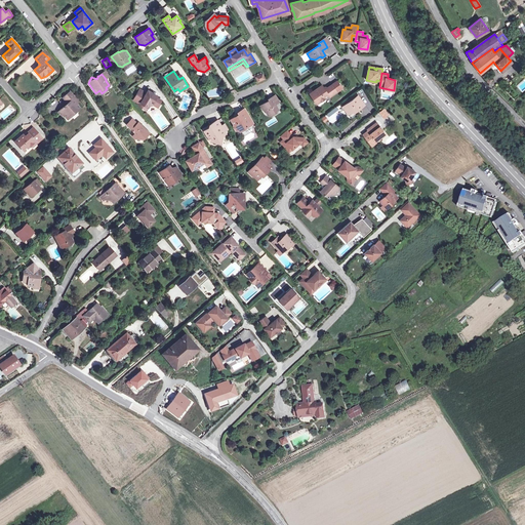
[(322,85),(310,93),(317,104),(328,95),(329,97),(337,91),(332,84),(326,88),(325,89),(323,88),(322,85)]
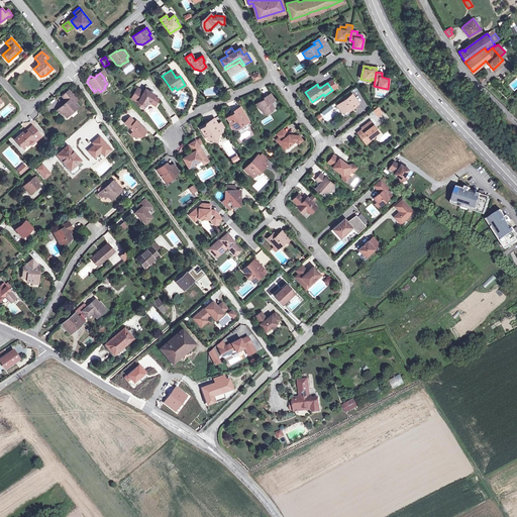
[(156,105),(159,99),(153,96),(154,94),(145,89),(144,92),(134,86),(128,96),(133,100),(132,101),(141,106),(142,103),(145,105),(147,103),(149,102),(156,105)]
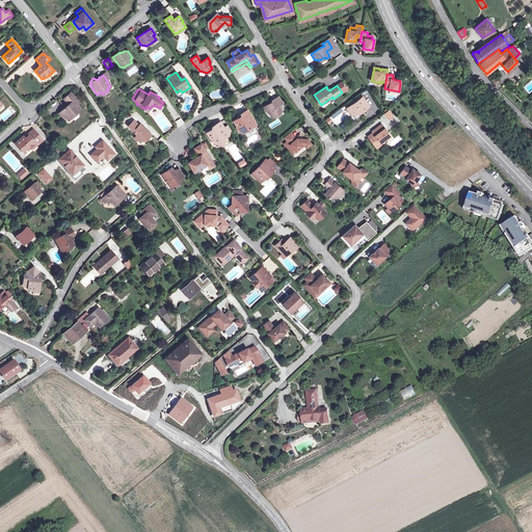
[(73,101),(75,99),(75,98),(71,94),(69,94),(63,99),(68,104),(58,112),(61,116),(62,115),(65,120),(71,115),(72,116),(80,109),(76,105),(73,101)]
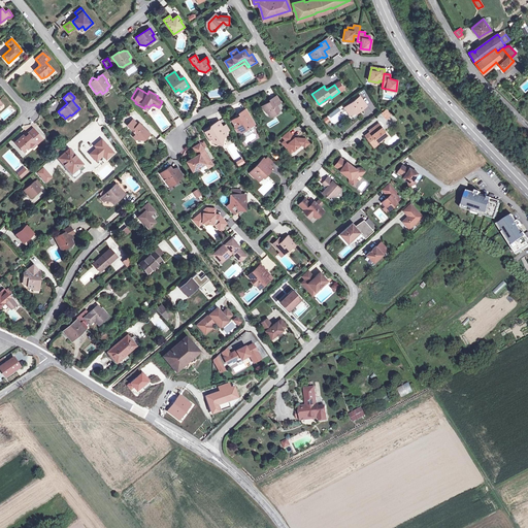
[(366,104),(359,95),(343,106),(350,114),(358,108),(359,109),(366,104)]
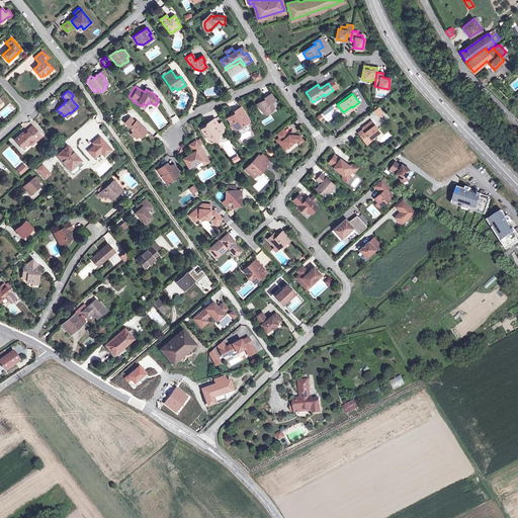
[(275,100),(271,94),(264,98),(265,99),(257,104),(259,108),(260,107),(263,113),(266,113),(270,111),(270,110),(274,107),(271,102),(275,100)]
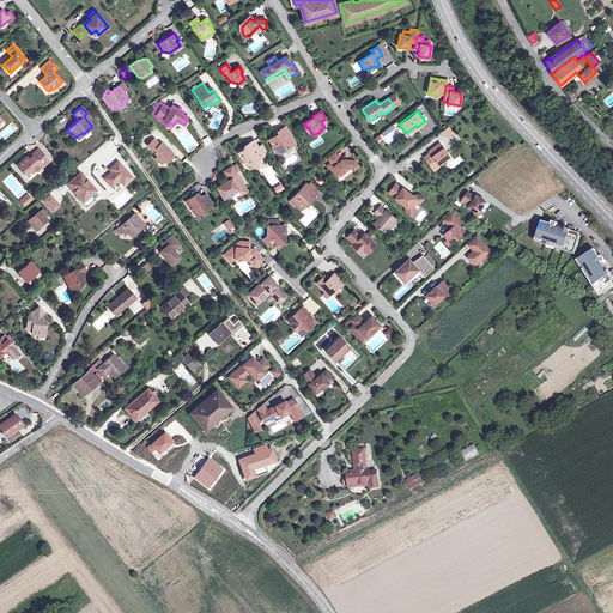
[(293,140),(285,126),(278,131),(279,133),(278,134),(278,137),(275,138),(274,137),(269,139),(273,146),(272,146),(275,152),(280,153),(290,147),(289,146),(291,145),(291,141),(293,140)]
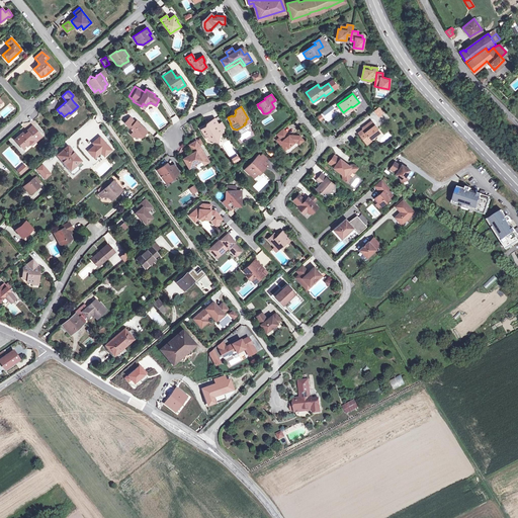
[(378,106),(374,109),(378,115),(382,112),(378,106)]
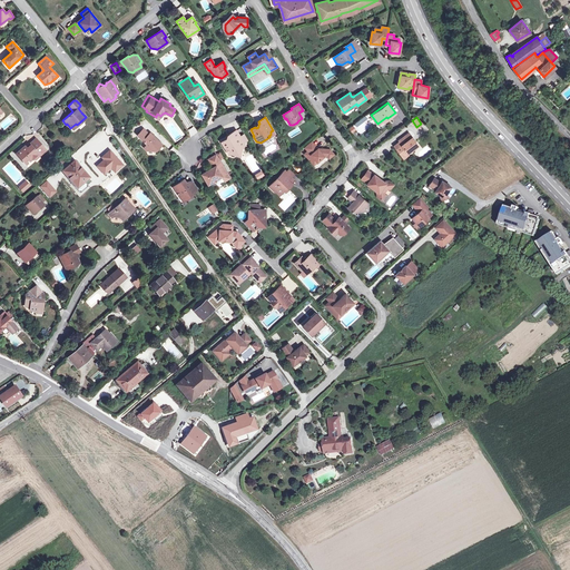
[(143,129),(137,136),(146,145),(146,150),(156,150),(161,145),(156,139),(155,140),(155,139),(149,134),(148,135),(143,129)]
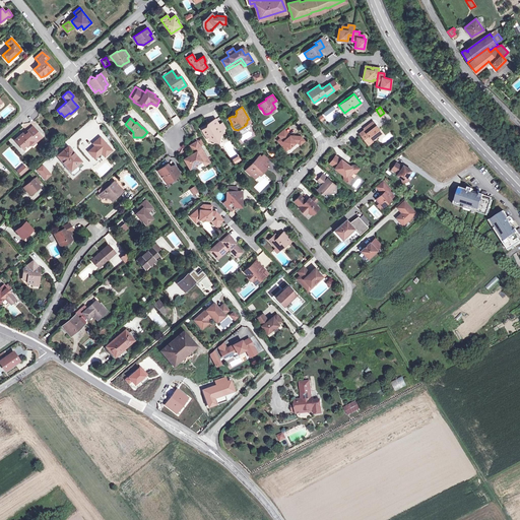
[(206,127),(202,130),(208,141),(210,140),(215,141),(219,138),(218,136),(220,135),(220,132),(222,131),(222,130),(219,124),(215,119),(209,122),(211,126),(207,128),(206,127)]
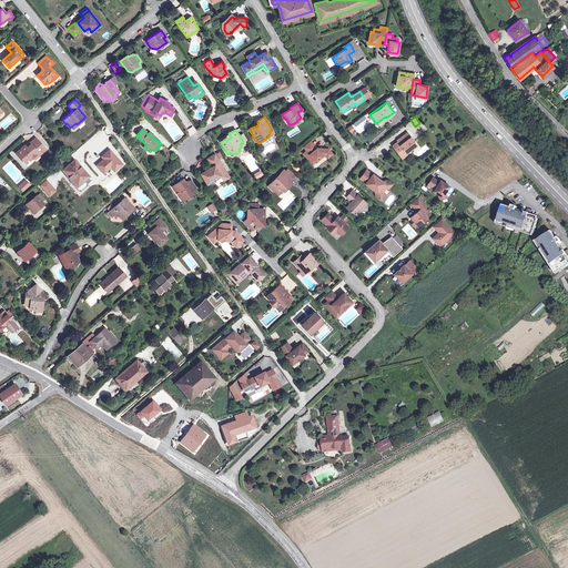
[(397,141),(392,144),(397,152),(401,149),(404,153),(405,152),(416,143),(407,132),(399,138),(401,138),(397,141)]
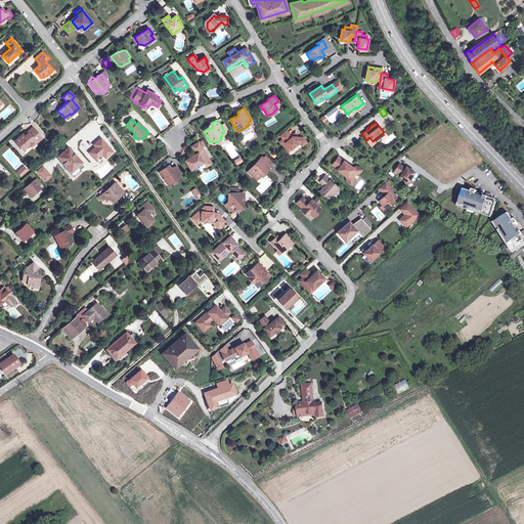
[(33,127),(28,133),(25,136),(24,135),(23,134),(14,141),(25,151),(31,145),(35,141),(37,143),(43,138),(33,127)]
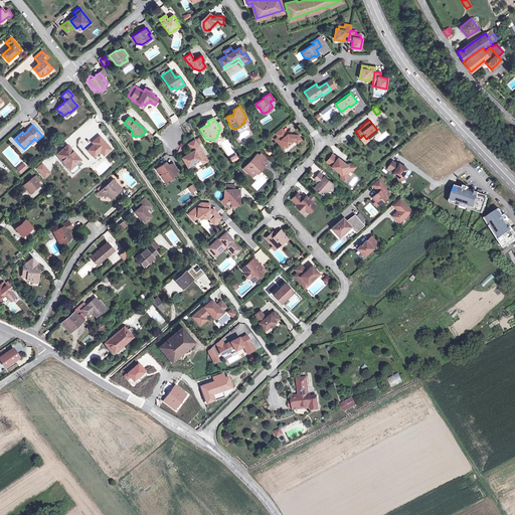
[(278,136),(275,138),(281,145),(284,143),(286,146),(293,140),(295,140),(297,142),(301,139),(298,134),(291,134),(289,136),(287,134),(284,131),(278,136)]
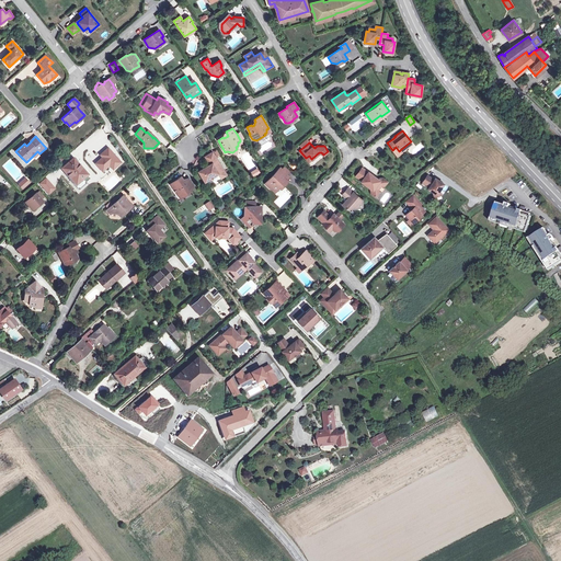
[(109,148),(101,155),(103,158),(96,163),(103,171),(111,165),(114,169),(122,163),(109,148)]
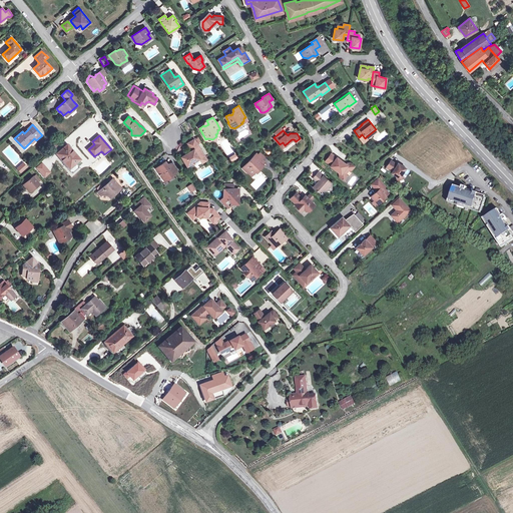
[(198,156),(202,153),(194,139),(188,142),(191,150),(181,156),(187,165),(199,158),(198,156)]
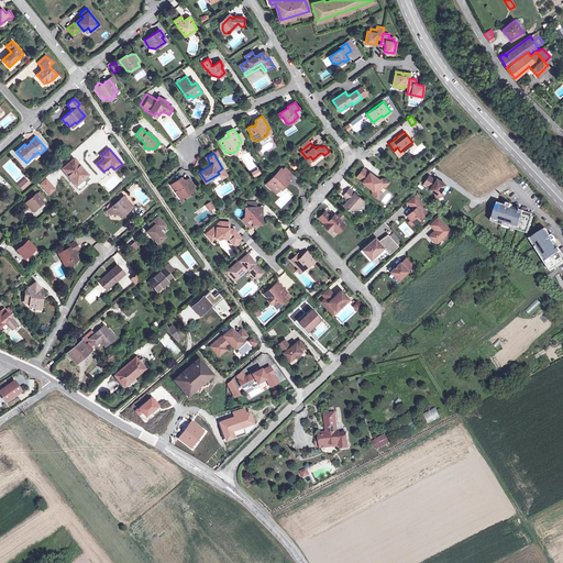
[(83,178),(87,174),(73,158),(62,168),(76,184),(83,178)]
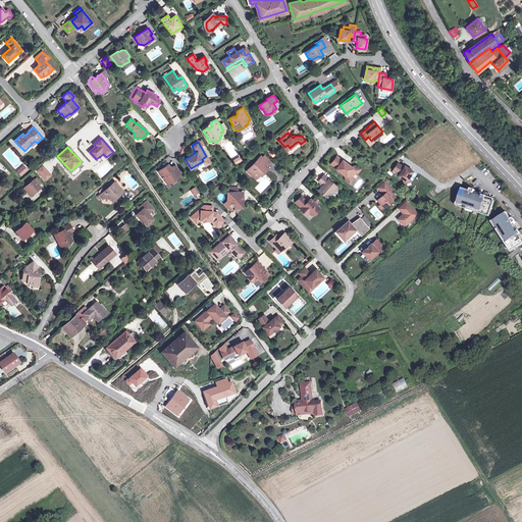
[(260,156),(247,170),(252,175),(253,174),(256,178),(263,171),(264,172),(268,168),(267,167),(264,165),(266,162),(262,157),(260,156)]
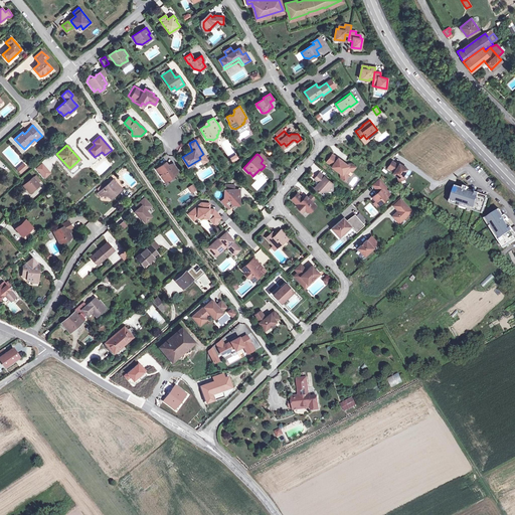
[(327,162),(332,166),(338,158),(332,154),(327,162)]
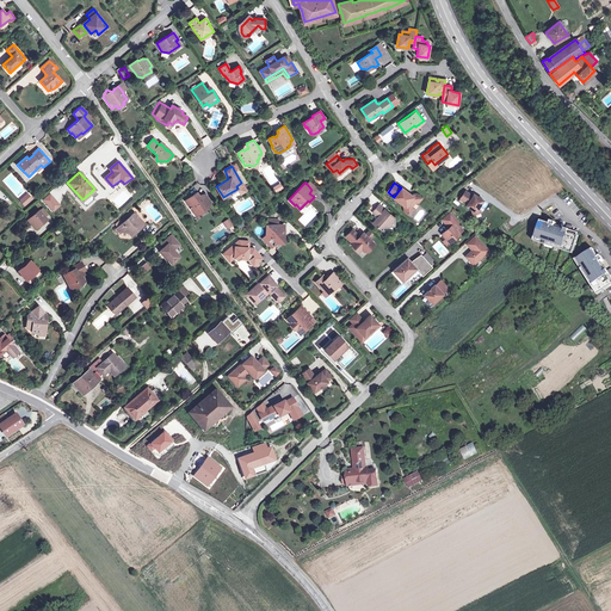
[(394,197),(403,205),(405,211),(409,215),(413,210),(412,207),(415,203),(419,202),(418,195),(412,195),(401,187),(394,197)]
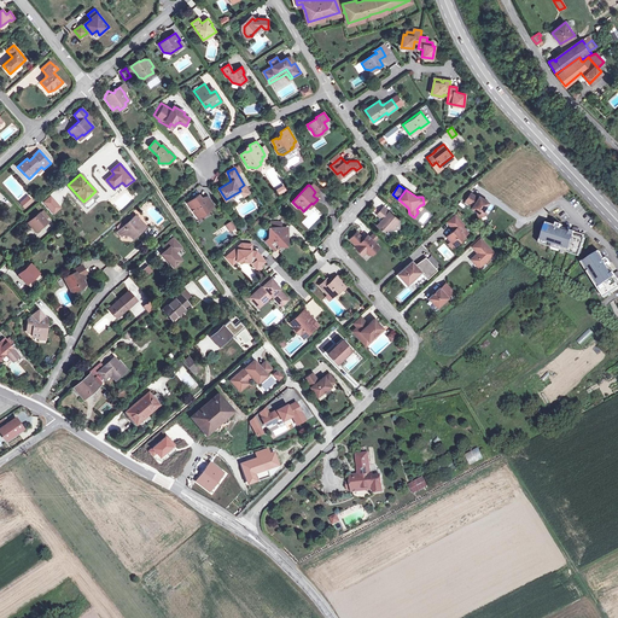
[(470,208),(474,210),(477,216),(484,214),(483,209),(487,202),(483,199),(482,199),(481,198),(477,196),(476,197),(468,193),(464,200),(471,205),(470,208)]
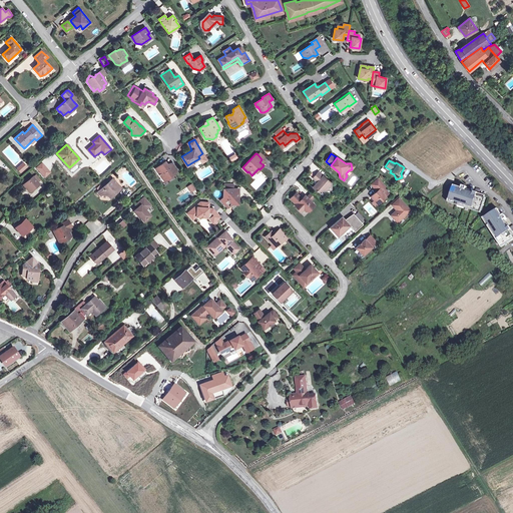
[(51,172),(41,161),(36,166),(45,177),(51,172)]
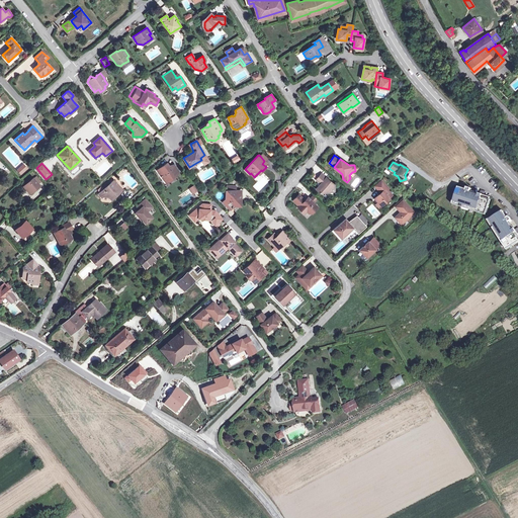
[(176,176),(179,171),(174,164),(170,167),(167,163),(157,170),(164,180),(167,178),(169,181),(176,176)]
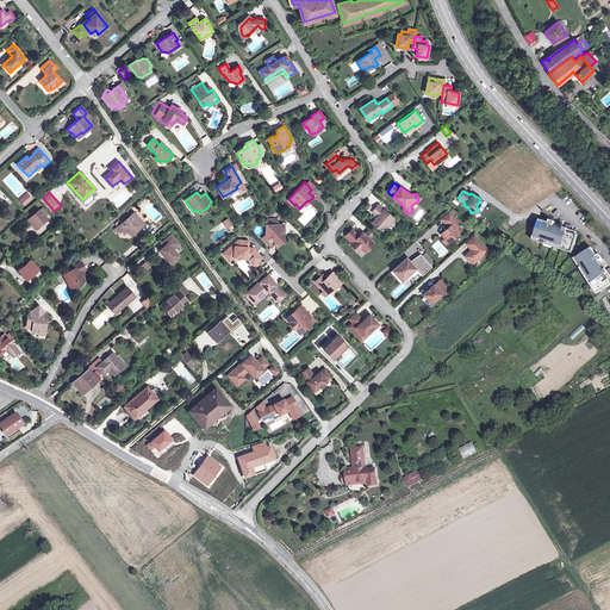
[(89,193),(82,199),(81,200),(86,206),(94,198),(89,193)]
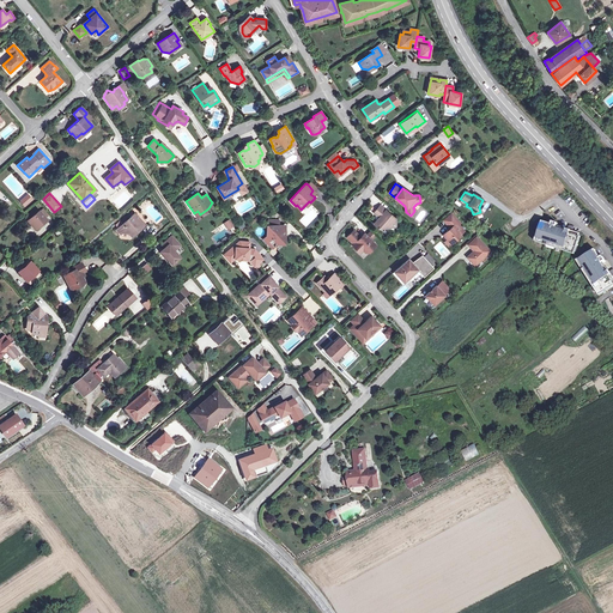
[(374,212),(380,217),(374,223),(378,226),(386,226),(395,225),(395,218),(380,205),(376,210),(374,212)]
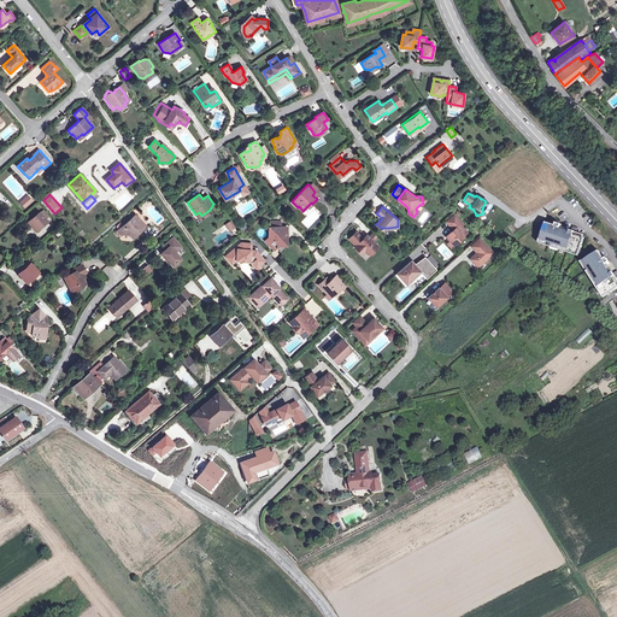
[(39,212),(30,221),(37,229),(46,221),(39,212)]
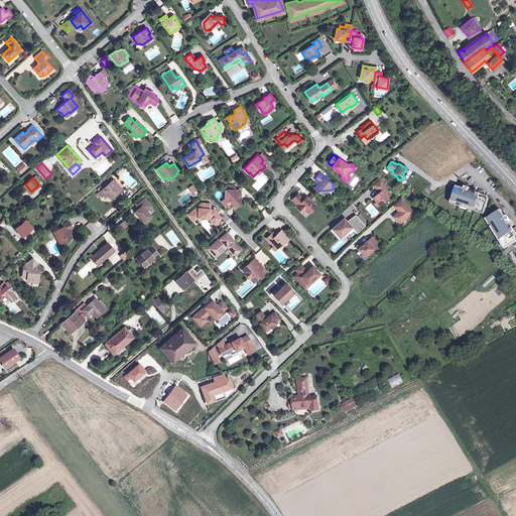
[(113,179),(99,191),(103,197),(108,197),(111,200),(122,189),(113,179)]
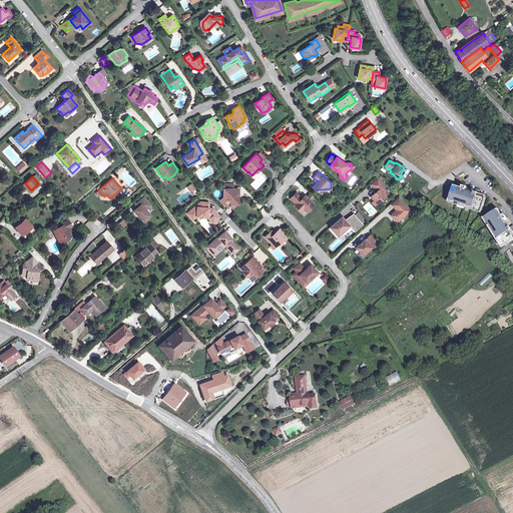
[(381,181),(378,178),(372,184),(374,187),(381,181)]
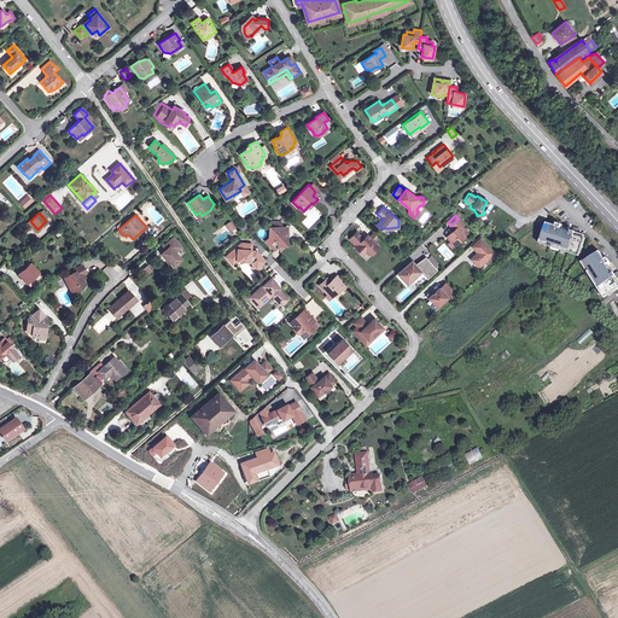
[(459,219),(450,226),(454,229),(447,237),(452,242),(453,243),(458,243),(465,237),(464,235),(467,232),(462,226),(461,225),(462,223),(459,219)]
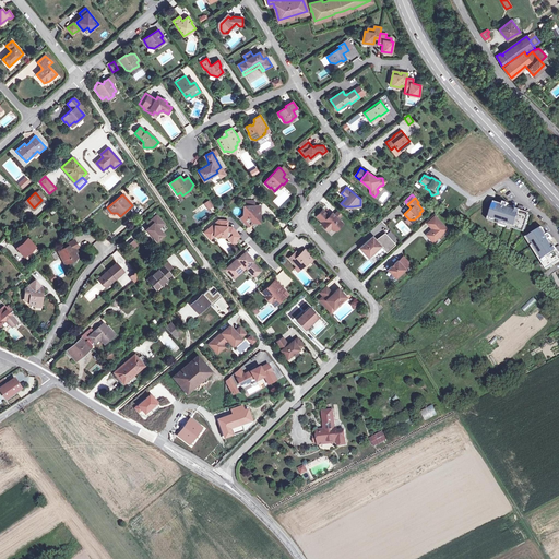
[(522,212),(518,211),(516,215),(507,212),(509,207),(509,205),(504,203),(504,205),(496,203),(495,205),(490,218),(524,229),(528,216),(528,214),(522,212)]
